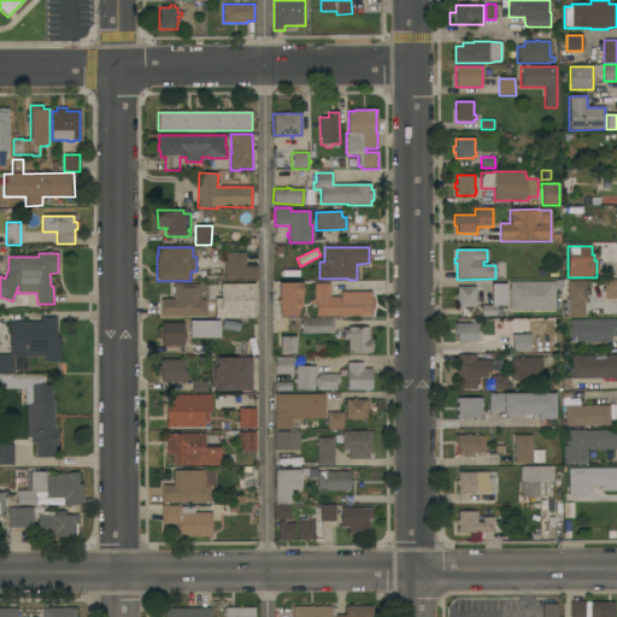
[(224,280),(224,253),(246,253),(246,266),(257,266),(257,278),(256,278),(256,281),(224,280)]
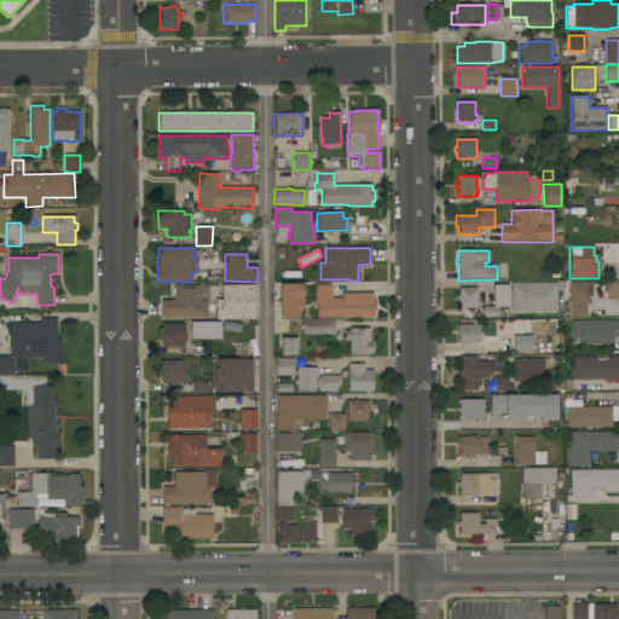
[(618,300),(606,300),(606,281),(618,281),(618,300)]
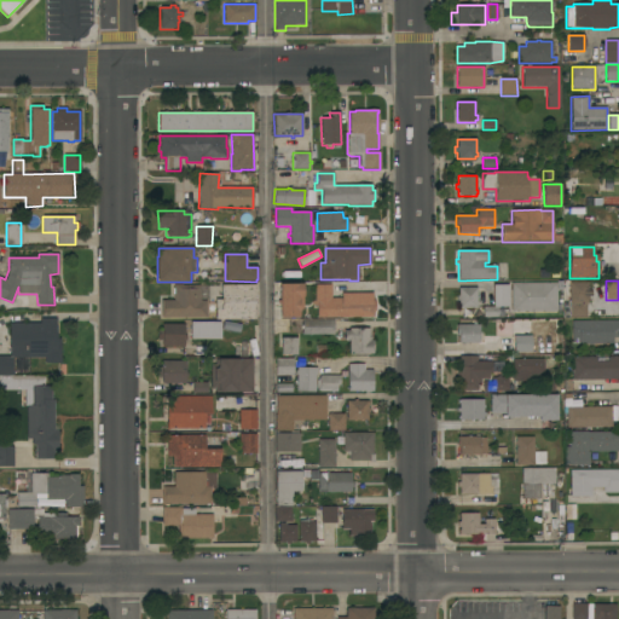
[(512,283),(556,283),(556,312),(512,312),(512,283)]
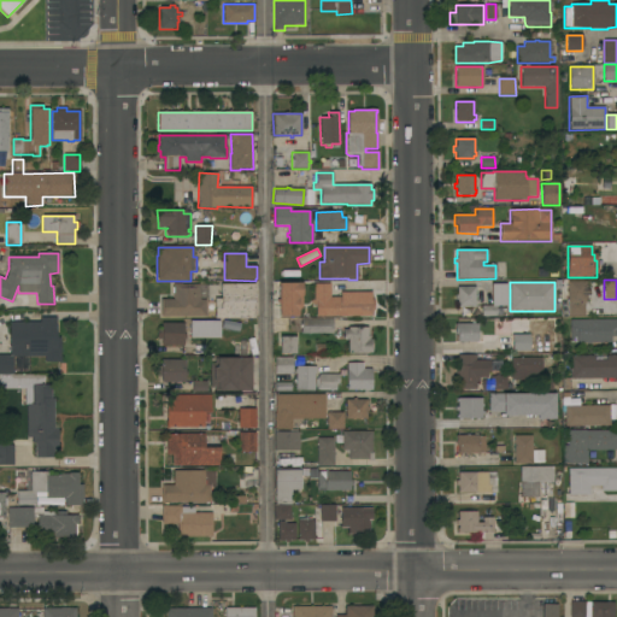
[(586,282),(586,291),(588,291),(588,294),(586,294),(586,303),(585,303),(585,317),(568,317),(568,282),(586,282)]
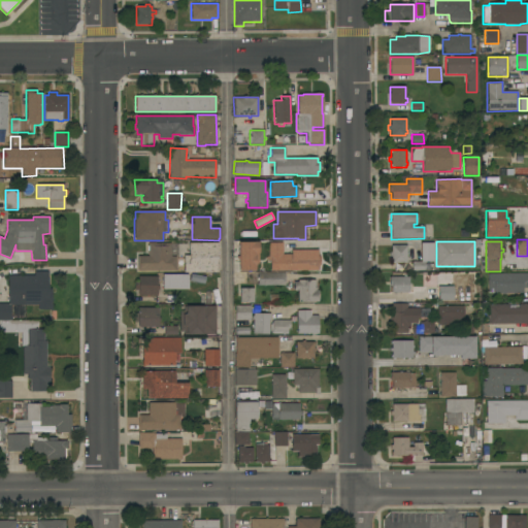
[(138,271),(138,256),(147,256),(147,242),(155,242),(155,243),(170,243),(170,244),(176,244),(177,256),(170,256),(170,257),(176,257),(176,271),(138,271)]
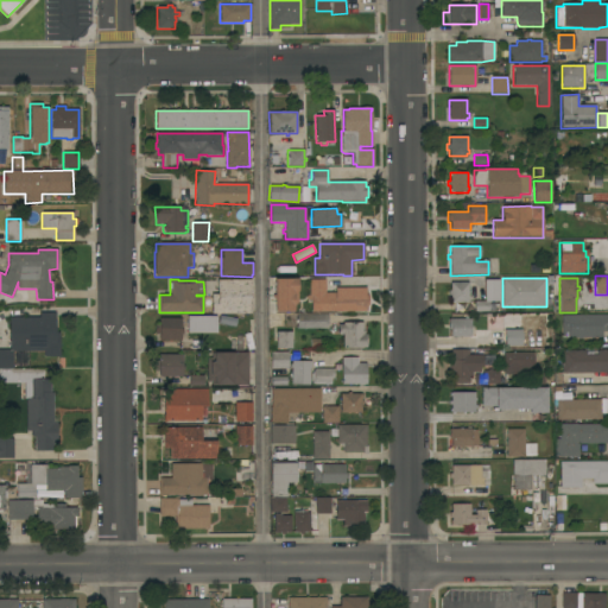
[(268,283),(274,283),(274,279),(292,280),(292,279),(297,279),(297,295),(292,295),(292,312),(274,311),(274,301),(268,301),(268,283)]
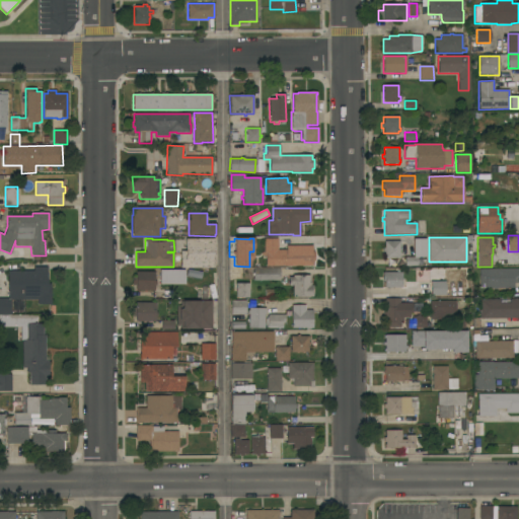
[(312,246),(312,266),(266,267),(266,256),(262,256),(262,252),(264,252),(264,239),(278,238),(278,249),(286,249),(286,246),(312,246)]
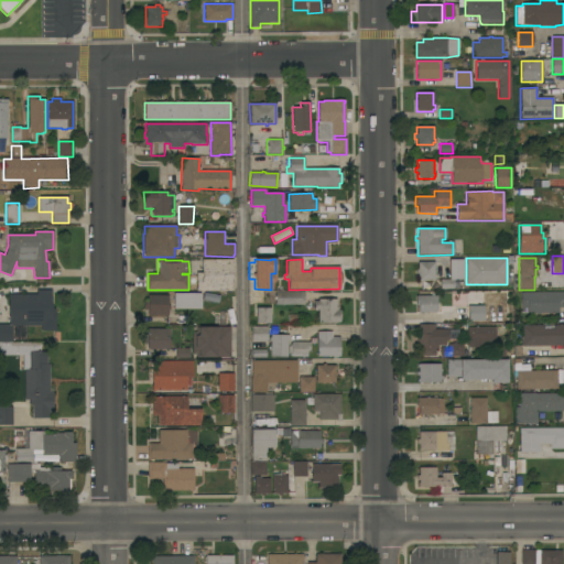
[(232,260),(234,291),(196,291),(196,273),(202,273),(202,260),(232,260)]
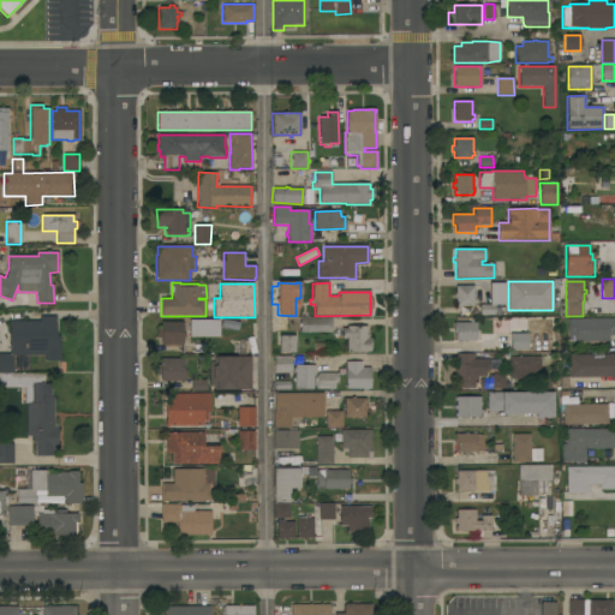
[(505,305),(494,305),(494,308),(500,308),(501,315),(481,315),(481,305),(490,305),(490,284),(505,284),(505,305)]
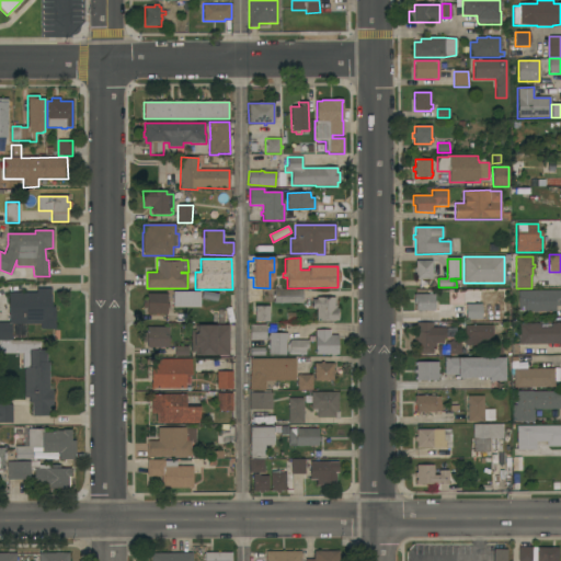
[(432,279),(415,279),(415,273),(413,273),(413,268),(415,268),(415,261),(432,261),(432,279)]
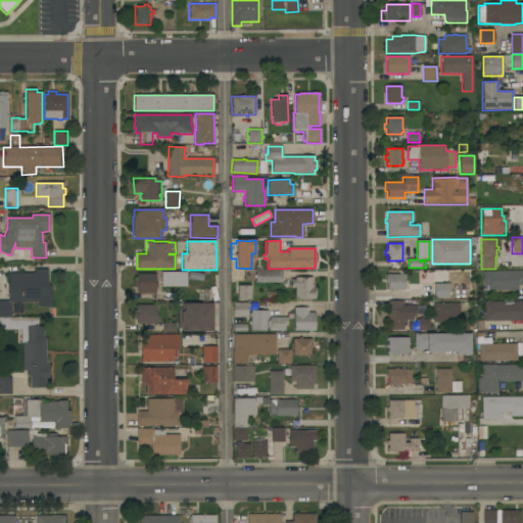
[(34,273),(33,269),(46,269),(46,286),(51,286),(51,307),(39,307),(39,302),(10,302),(10,317),(37,317),(37,326),(43,326),(43,338),(46,338),(46,364),(49,364),(49,381),(46,381),(46,388),(30,388),(30,375),(28,375),(28,371),(22,371),(22,343),(20,343),(20,330),(0,330),(0,300),(7,300),(7,273),(34,273)]
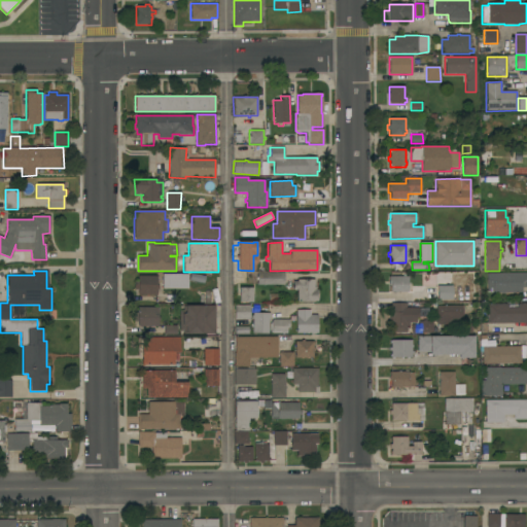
[(284,273),(284,285),(257,285),(257,273),(284,273)]
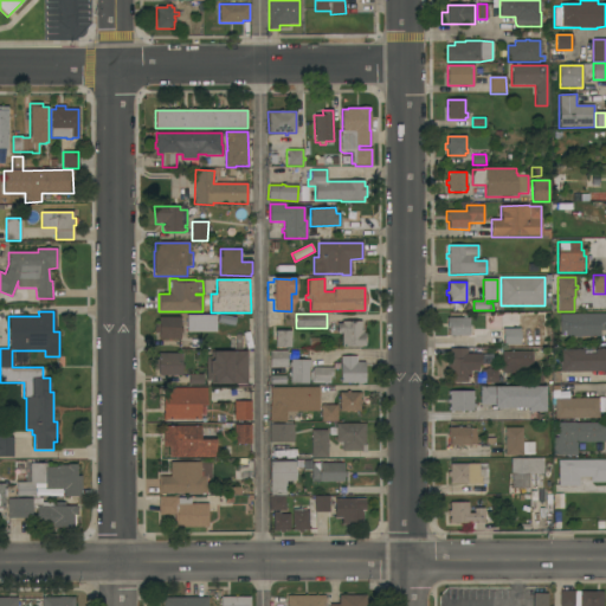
[(605,314),(605,330),(600,330),(600,337),(568,337),(568,335),(560,335),(560,315),(605,314)]
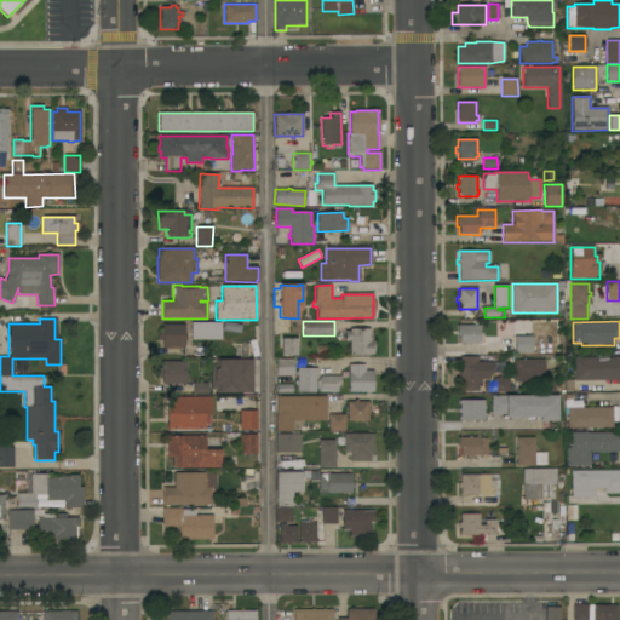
[(220,322),(220,340),(190,340),(190,322),(220,322)]
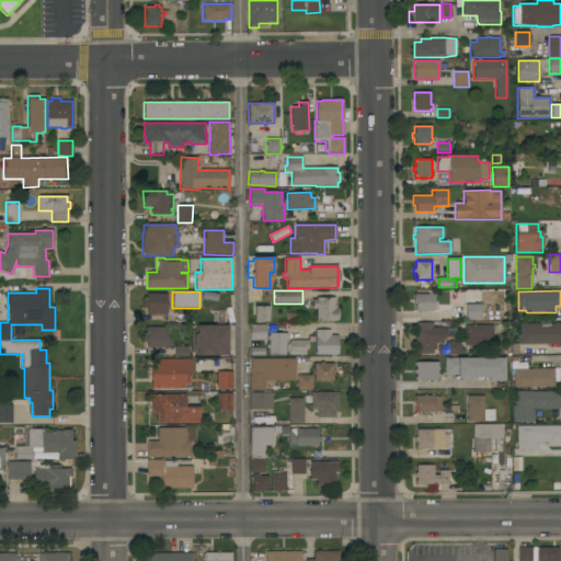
[(147,315),(147,308),(142,308),(142,299),(147,299),(147,294),(167,294),(167,305),(169,305),(169,308),(167,308),(167,315),(147,315)]
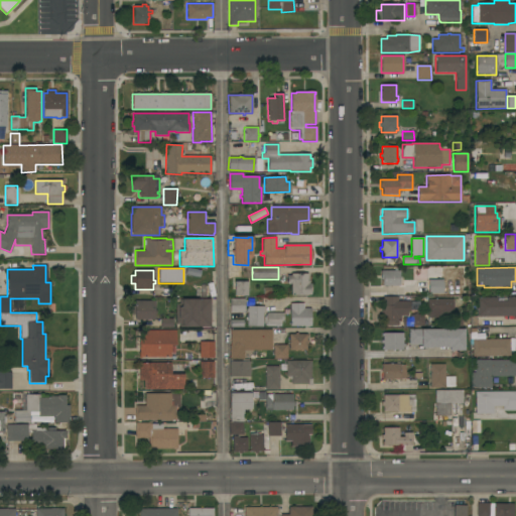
[(399,271),(399,286),(382,286),(382,279),(380,279),(380,271),(399,271)]
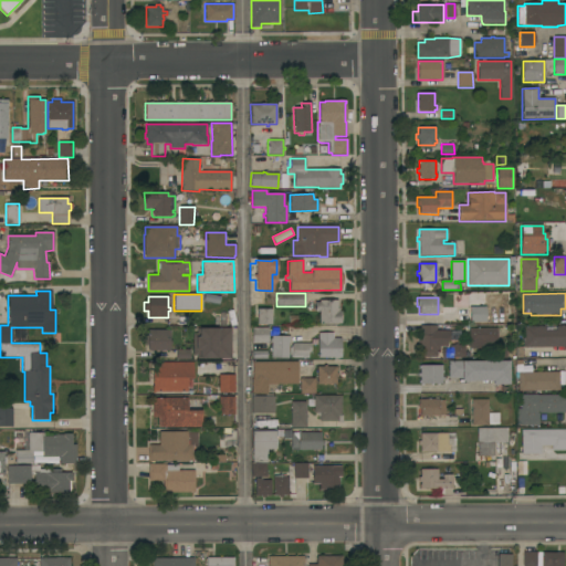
[(337,301),(337,308),(338,308),(338,312),(341,312),(341,324),(337,324),(337,325),(320,325),(320,311),(315,311),(315,303),(320,303),(320,301),(337,301)]
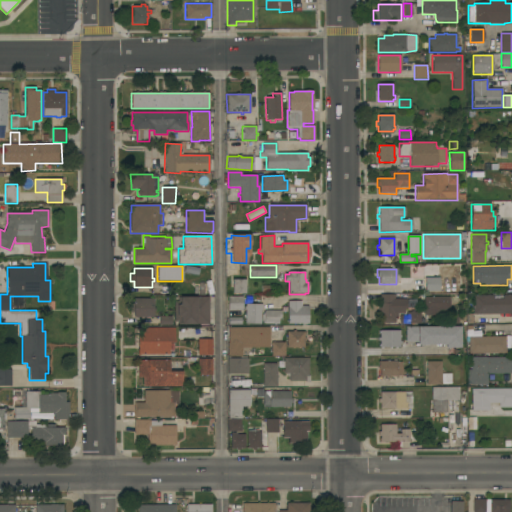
[(439,291),(425,291),(425,277),(439,277),(439,291)]
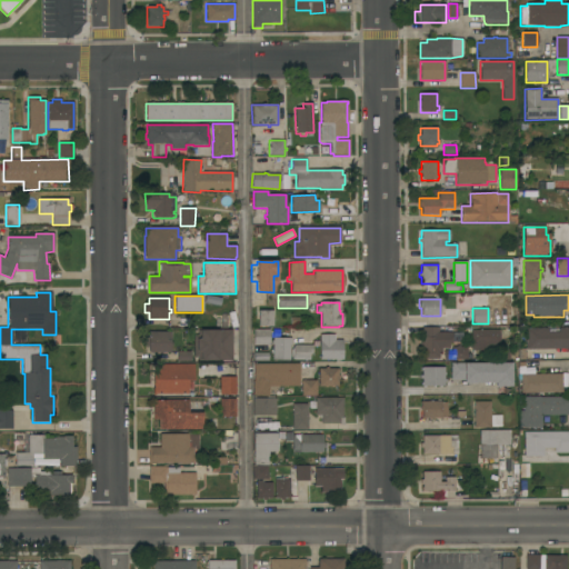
[(273,327),(258,327),(259,311),(273,311),(273,327)]
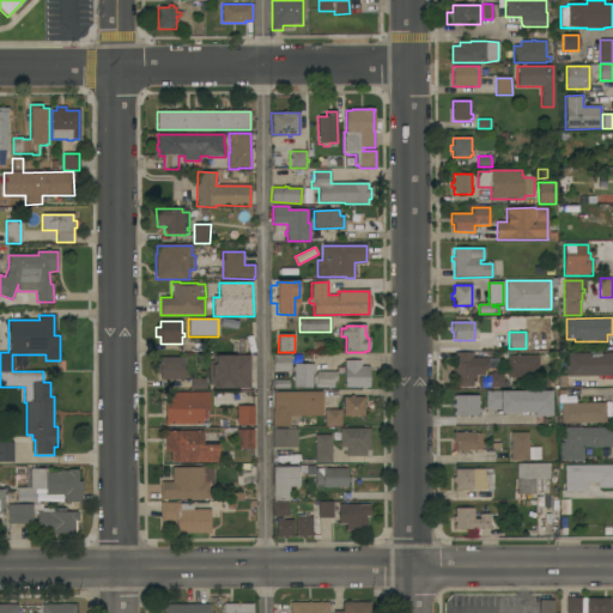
[(480,349),(480,339),(484,339),(484,335),(495,335),(495,349),(480,349)]
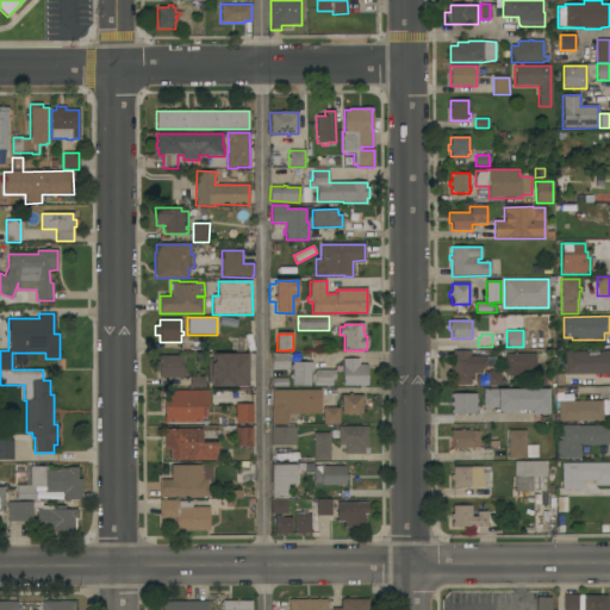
[(470,385),(452,385),(452,352),(470,352),(470,355),(484,355),(484,373),(473,373),(473,378),(470,378),(470,385)]
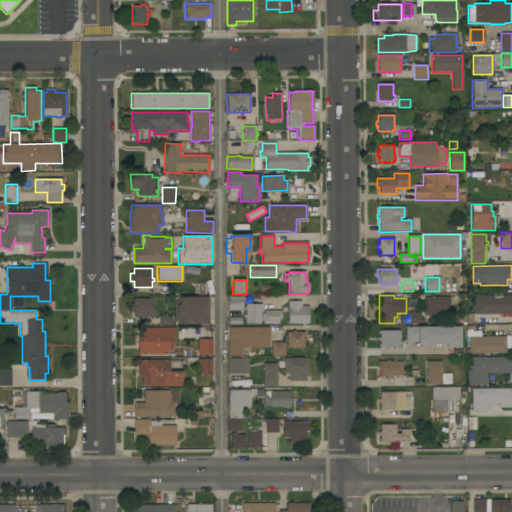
[(493,295),(493,299),(503,299),(503,295),(511,295),(511,314),(473,315),(473,296),(493,295)]
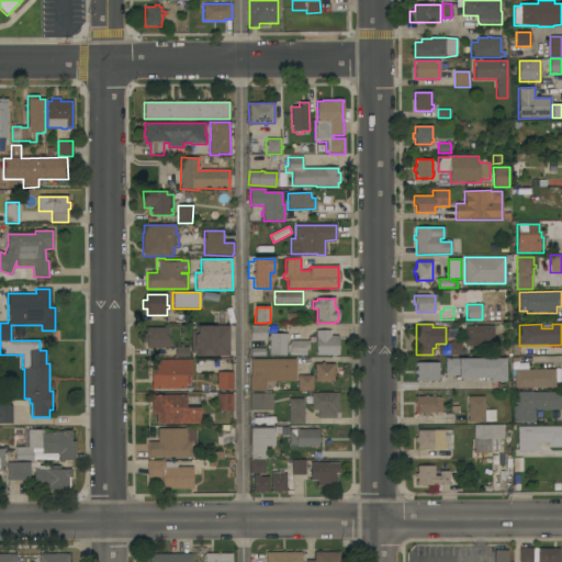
[(267,341),(250,341),(249,326),(266,325),(267,341)]
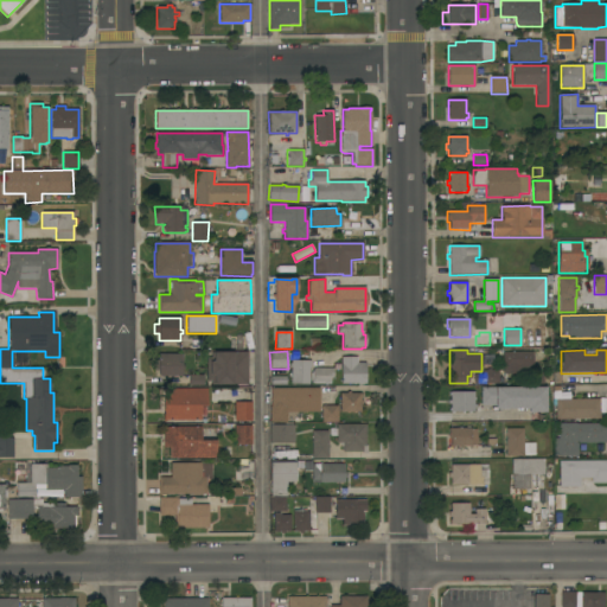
[(248,385),(211,385),(211,379),(206,379),(206,357),(213,357),(213,352),(248,352),(248,385)]
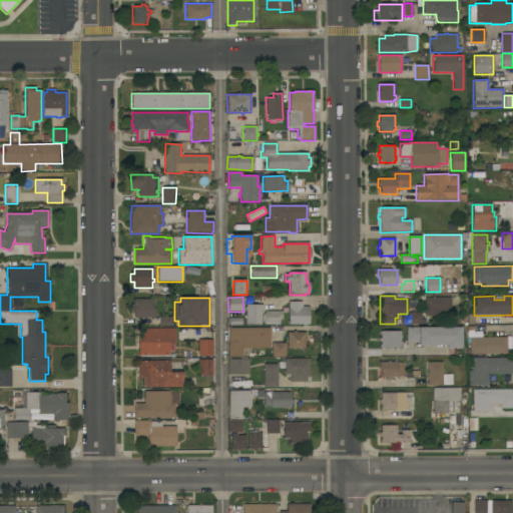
[(450,298),(450,313),(425,313),(425,298),(450,298)]
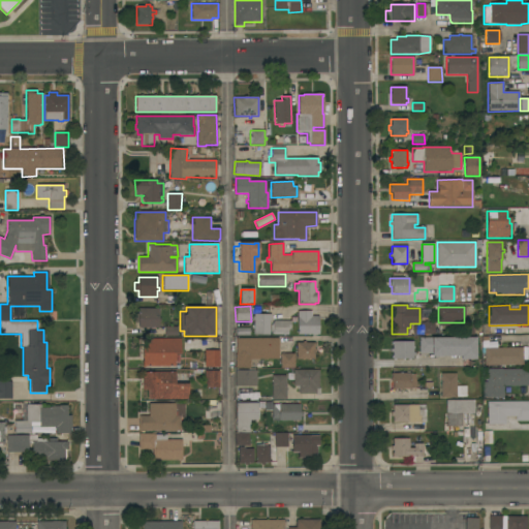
[(137,329),(137,322),(133,322),(133,314),(137,314),(137,309),(158,309),(157,318),(159,318),(159,322),(158,321),(158,329),(137,329)]
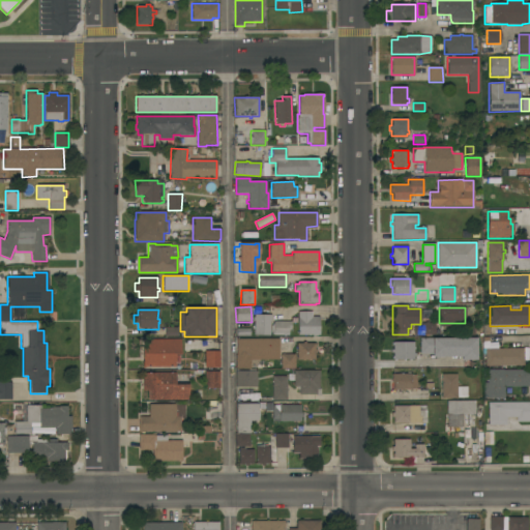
[(298,312),(312,312),(312,317),(319,317),(319,335),(317,335),(317,336),(313,336),(313,335),(297,335),(298,312)]
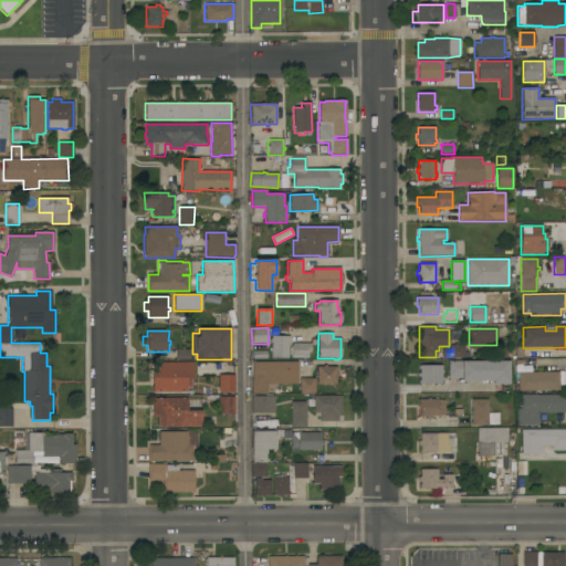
[(290,336),(290,343),(289,343),(287,358),(271,358),(271,343),(270,343),(270,338),(271,338),(271,336),(290,336)]
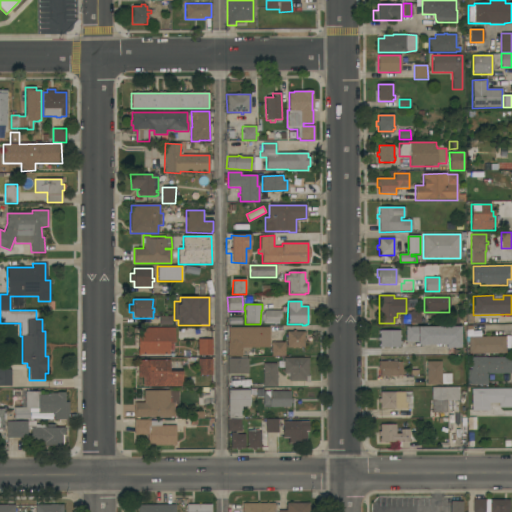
[(281,311),(281,319),(278,319),(278,324),(264,324),(262,324),(262,322),(261,322),(262,314),(264,314),(264,310),(281,311)]
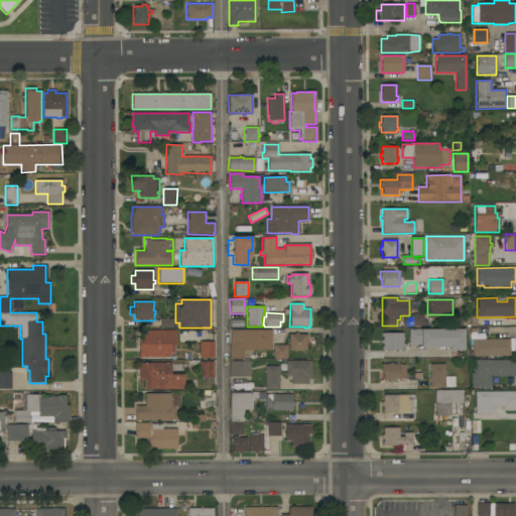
[(403,327),(403,318),(410,318),(409,315),(414,315),(414,313),(417,313),(417,314),(423,314),(423,327),(403,327)]
